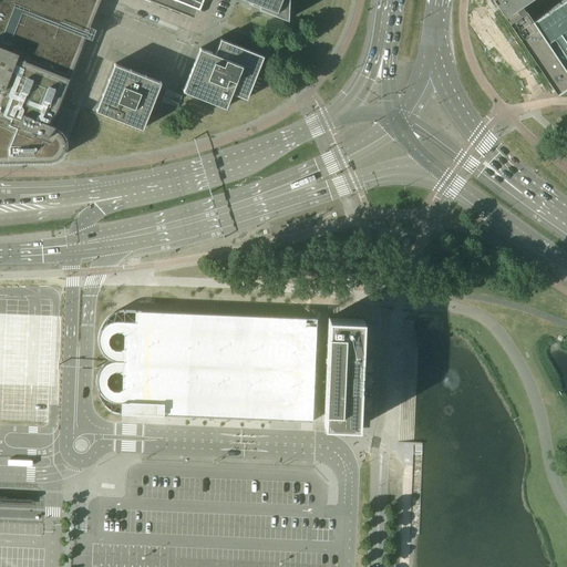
[(0,0),(0,157),(18,158),(18,161),(18,162),(19,161),(32,161),(33,161),(48,161),(49,161),(53,160),(55,158),(57,158),(58,158),(58,157),(61,154),(63,151),(63,150),(64,146),(64,142),(64,141),(62,136),(60,133),(59,133),(53,127),(55,125),(51,124),(57,110),(60,101),(99,0),(150,0),(198,18),(202,8),(204,0),(0,0)]
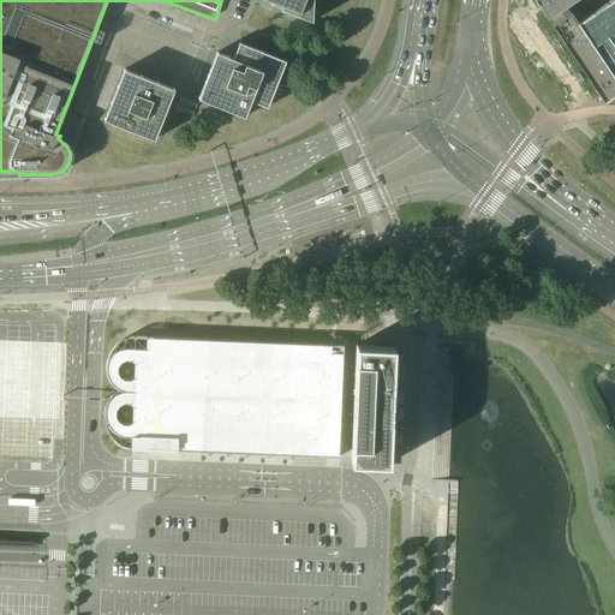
[(269,0),(275,3),(273,6),(312,22),(312,0),(269,0)]
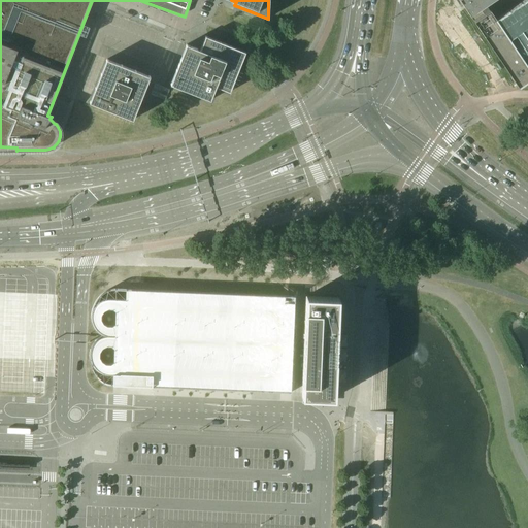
[(527,0),(458,0),(460,2),(462,5),(469,15),(479,30),(510,77),(514,81),(516,85),(517,86),(518,88),(527,80),(527,67),(495,19),(486,4),(492,0),(527,0)]
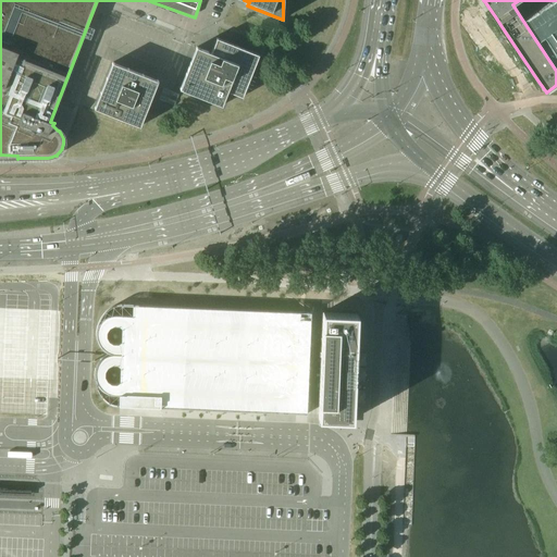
[(556,71),(556,0),(551,0),(522,20),(556,71)]
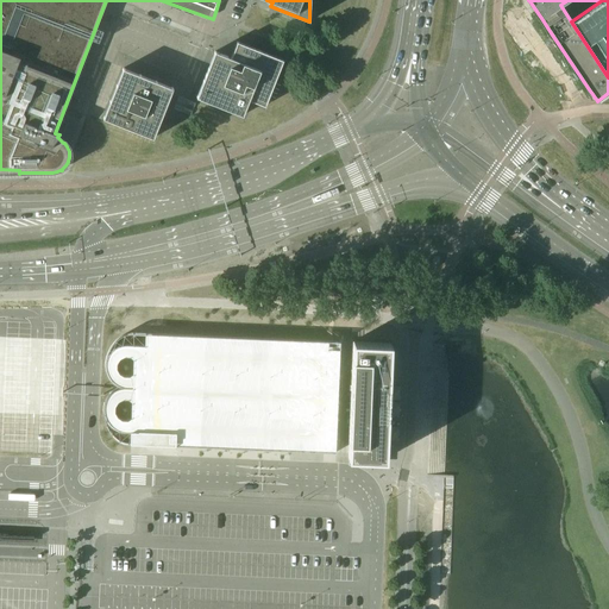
[(227,57),(224,55),(214,51),(196,98),(243,115),(248,102),(246,102),(248,100),(264,106),(283,61),(237,42),(230,60),(227,58),(227,57)]
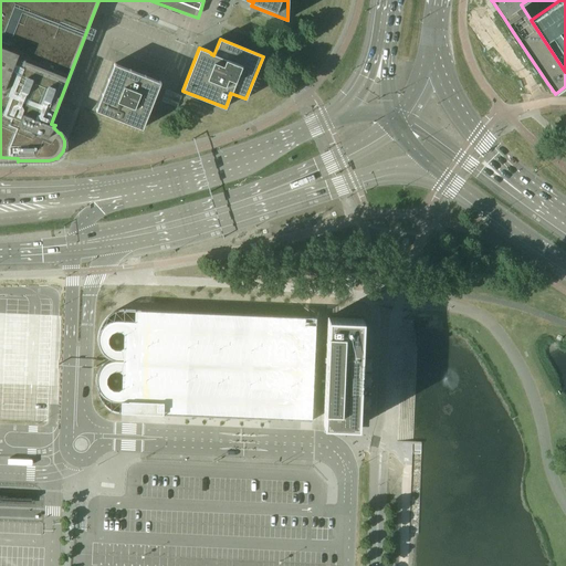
[(143,128),(155,97),(160,82),(114,63),(96,111),(143,128)]
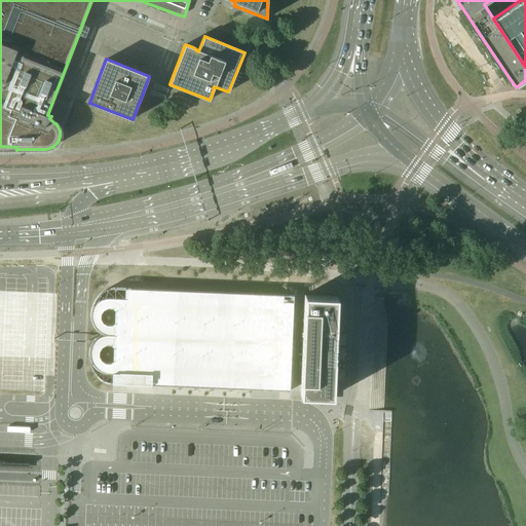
[(99,338),(97,339),(95,341),(92,343),(91,346),(90,348),(89,351),(89,354),(89,357),(90,360),(91,363),(92,365),(95,367),(97,369),(99,370),(102,372),(104,372),(107,373),(112,373),(112,383),(113,383),(151,385),(250,389),(265,389),(279,390),(289,390),(293,302),(293,296),(287,295),(284,295),(125,289),(124,299),(115,298),(110,298),(107,298),(105,299),(102,300),(100,301),(97,303),(96,305),(94,307),(92,309),(91,312),(90,315),(90,317),(91,321),(92,324),(94,327),(96,329),(98,331),(99,332),(100,333),(102,334),(103,334),(105,335),(105,336),(102,337),(99,338)]
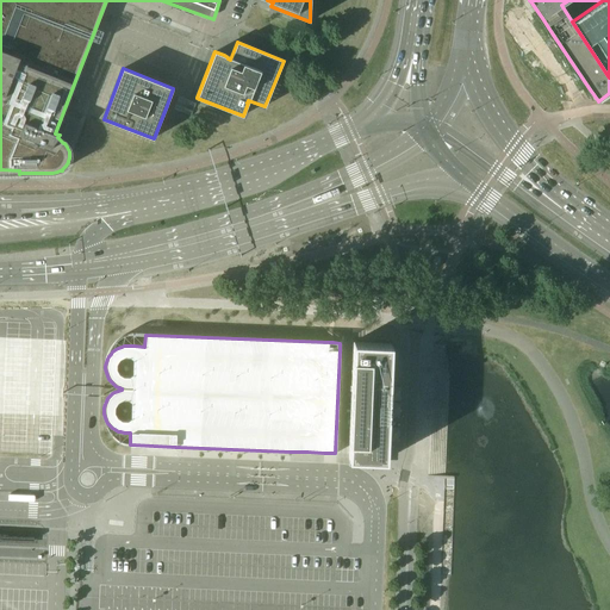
[(353,343),(348,458),(349,458),(367,459),(377,459),(385,460),(386,460),(390,353),(391,344),(353,342),(353,343)]
